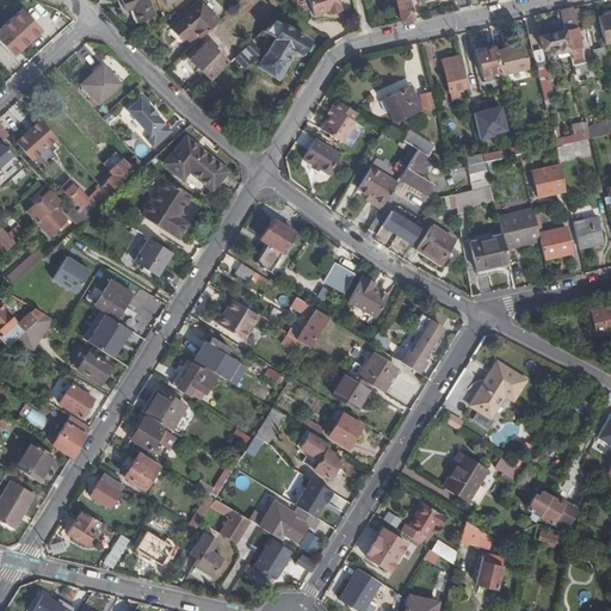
[(154,17),(148,0),(121,0),(125,10),(133,7),(139,23),(154,17)]
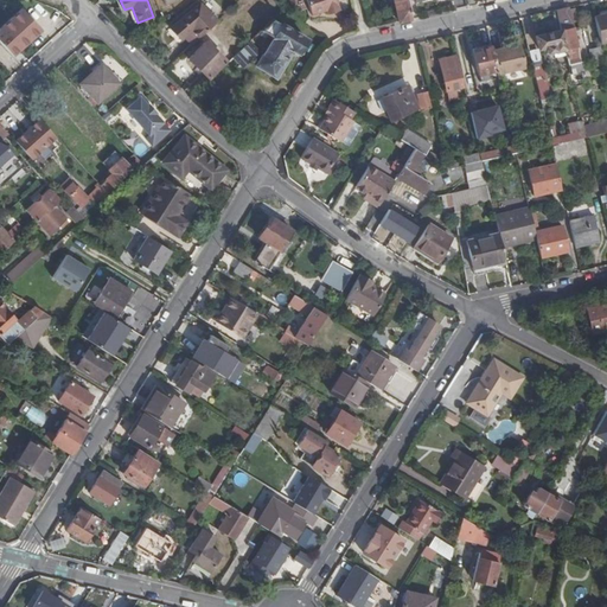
[(340,11),(336,0),(306,0),(312,16),(327,11),(328,14),(340,11)]
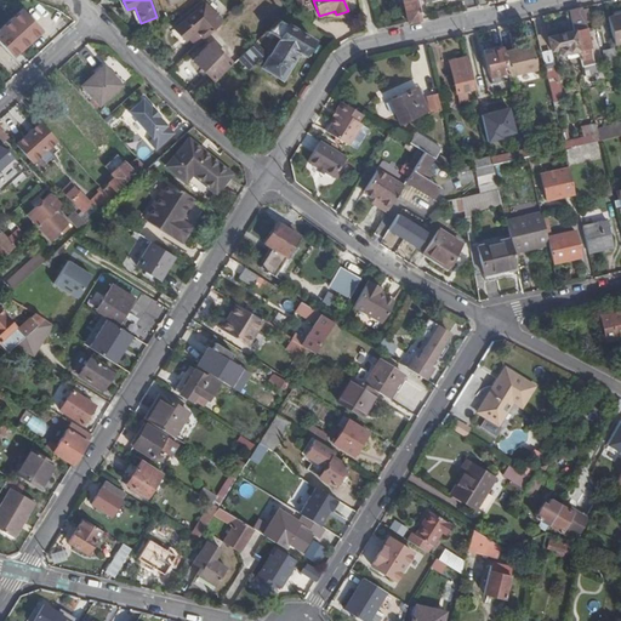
[(421,20),(416,0),(403,0),(408,22),(421,20)]
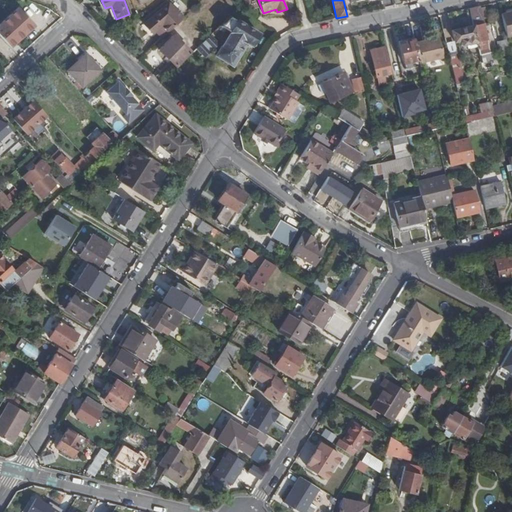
[(184,17),(169,3),(143,23),(152,34),(156,31),(162,25),(168,32),(184,17)]
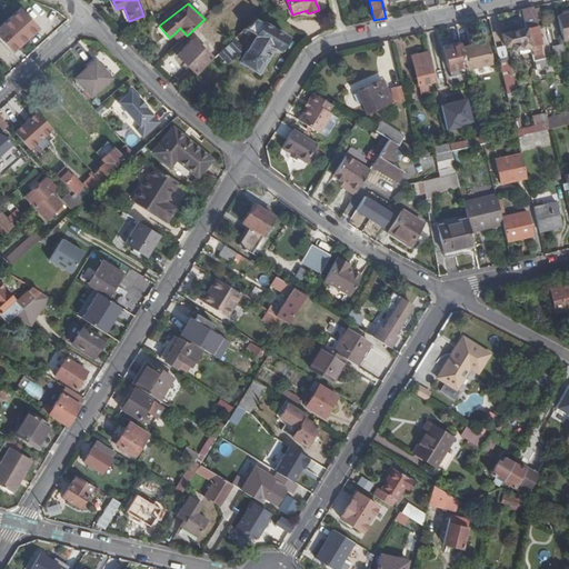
[(550,67),(548,57),(545,58),(536,19),(540,18),(538,8),(532,9),(532,7),(521,9),(526,29),(530,46),(536,70),(550,67)]
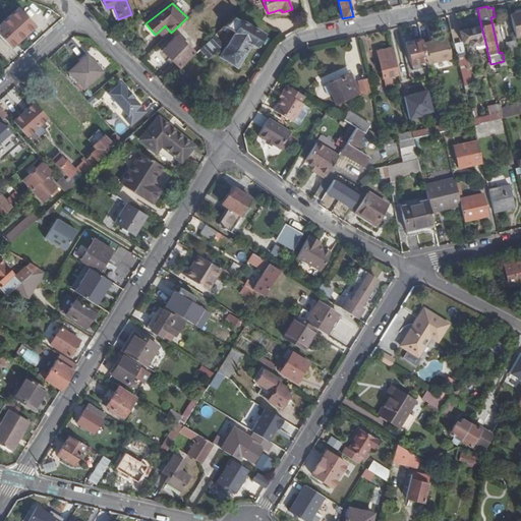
[(34,23),(18,7),(0,23),(0,36),(10,48),(27,33),(25,31),(34,23)]
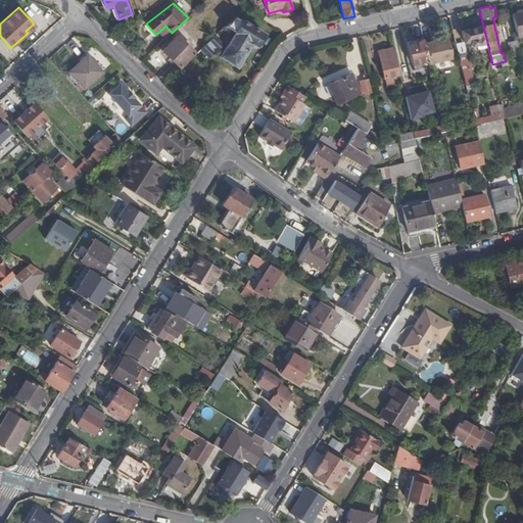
[(517,37),(522,36),(522,10),(512,13),(517,37)]
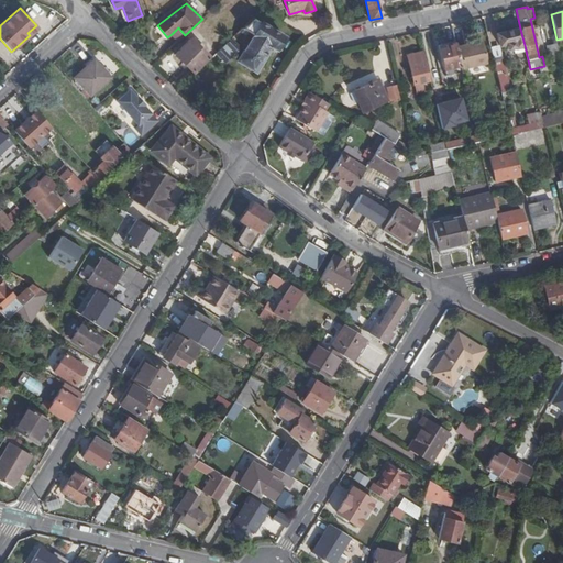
[(254,70),(269,44),(273,46),(277,48),(284,36),(253,18),(242,29),(254,35),(239,61),(254,70)]
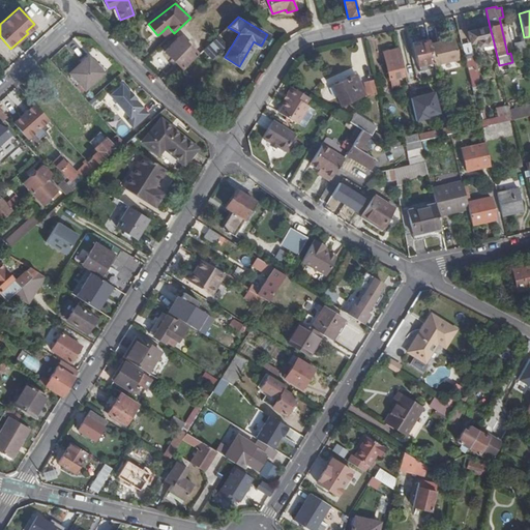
[(34,24),(26,31),(28,33),(35,26),(34,24)]
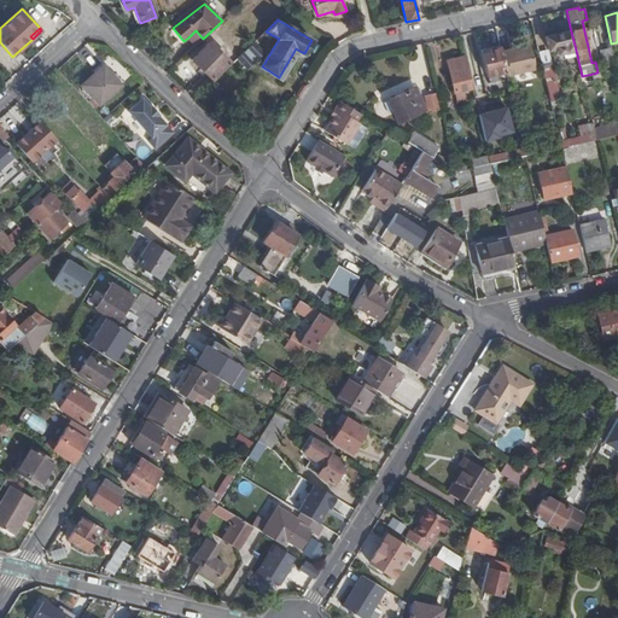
[(188,38),(196,46),(203,39),(196,30),(188,38)]
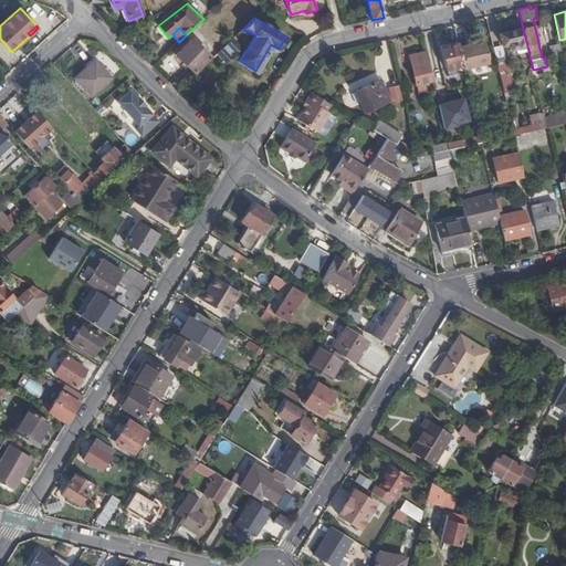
[(523,29),(500,34),(502,45),(509,43),(511,50),(527,45),(523,29)]
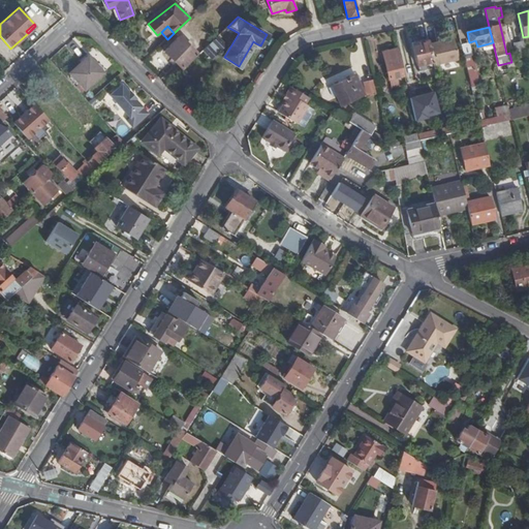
[(196,53),(198,55),(200,53),(203,51),(216,37),(213,33),(200,45),(194,52),(179,36),(164,52),(182,68),(196,53)]
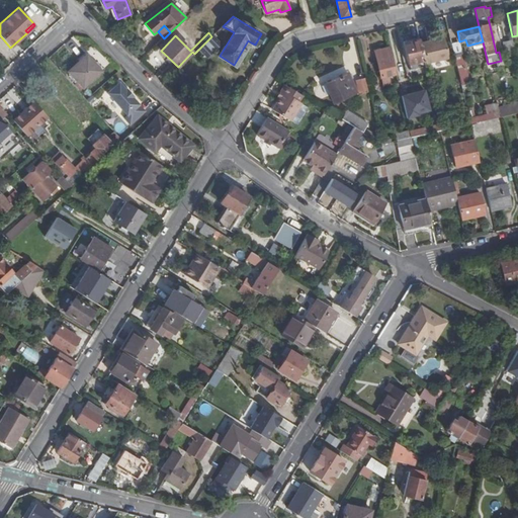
[(198,50),(206,58),(207,57),(208,58),(213,54),(212,53),(222,44),(213,35),(211,36),(198,50)]
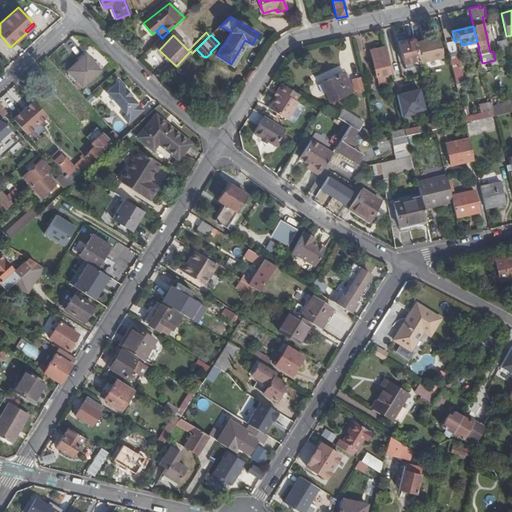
[(443,57),(438,37),(415,42),(419,59),(420,63),(443,57)]
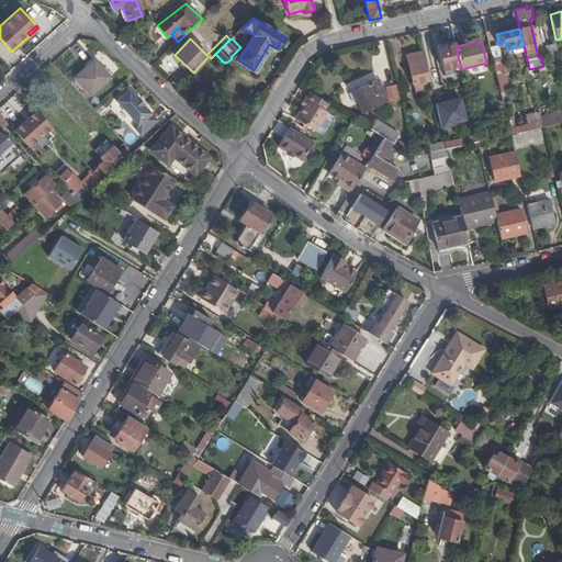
[(445,48),(438,49),(444,69),(460,65),(456,46),(454,43),(445,45),(445,48)]
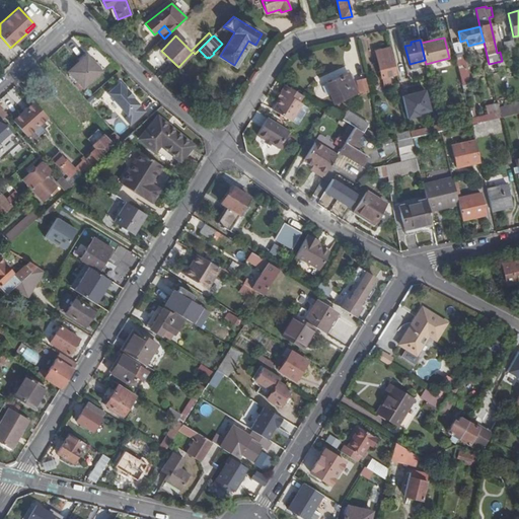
[(514,40),(504,42),(507,58),(518,55),(514,40)]
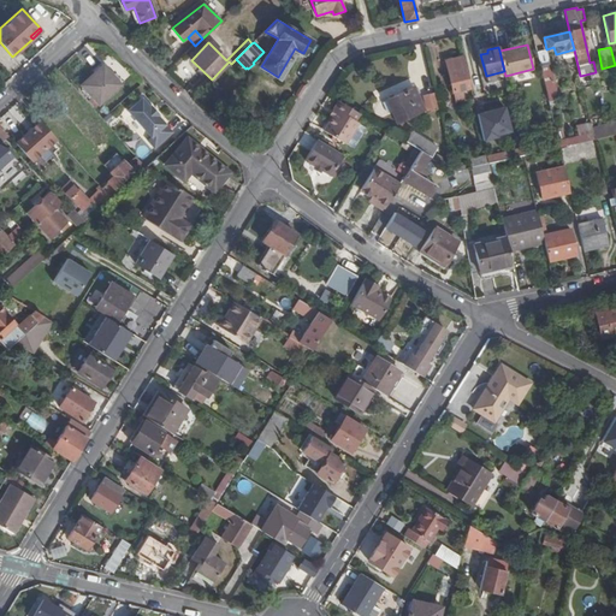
[(282,80),(298,51),(295,48),(278,77),(282,80)]
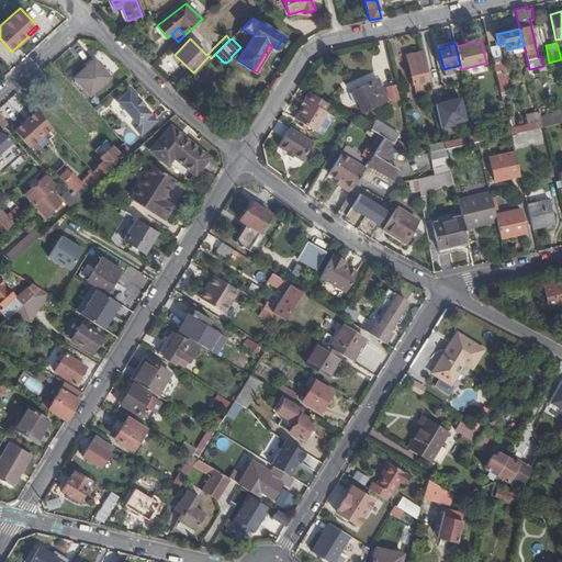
[(493,57),(501,55),(498,46),(490,48),(493,57)]
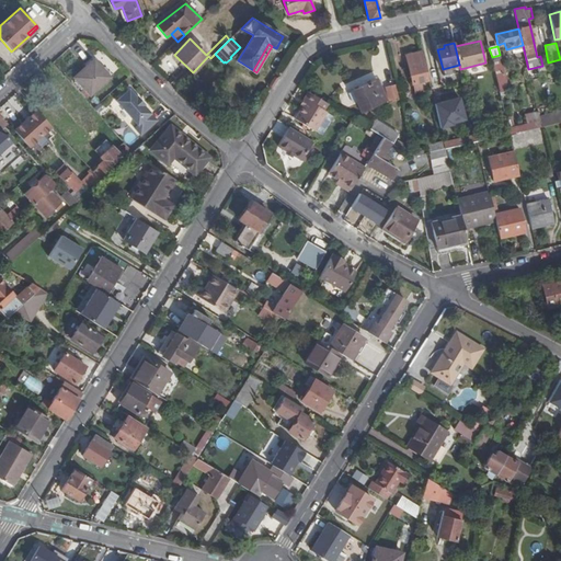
[(422,52),(405,55),(412,83),(421,81),(428,79),(422,52)]
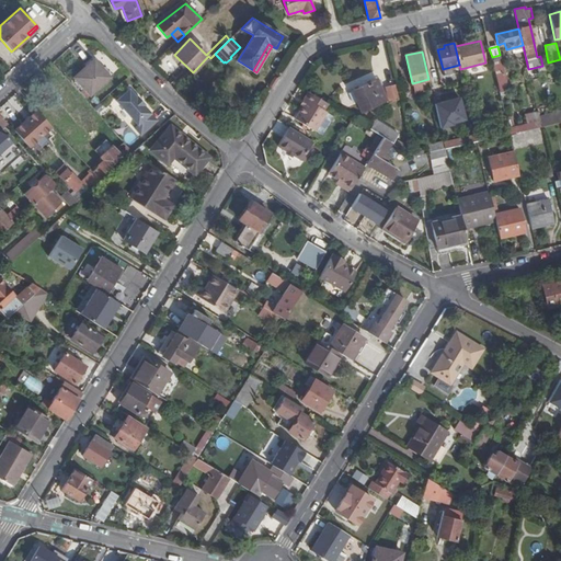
[(500,91),(508,89),(501,58),(492,60),(500,91)]
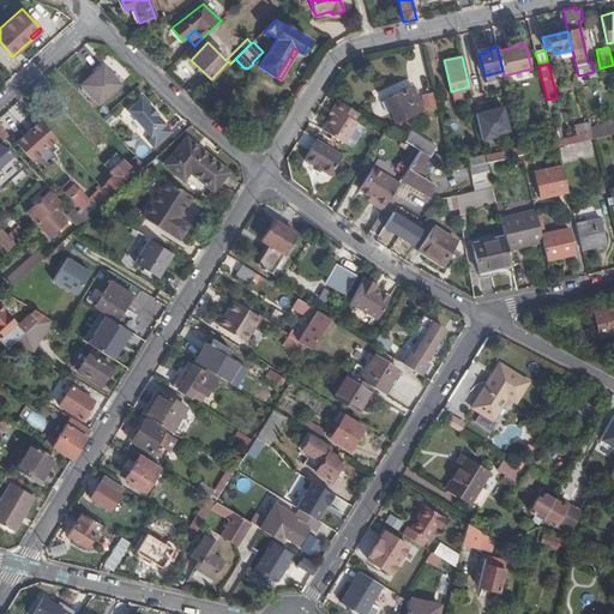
[(120,84),(103,65),(82,85),(92,97),(98,103),(120,84)]
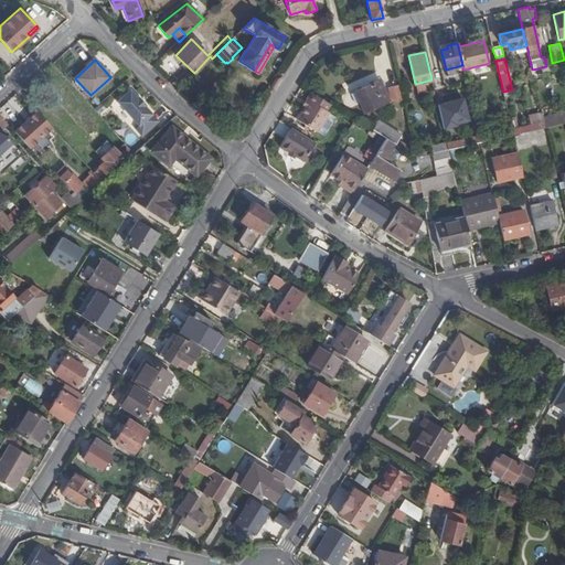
[(380,82),(380,81),(354,92),(363,112),(388,100),(382,86),(380,82)]
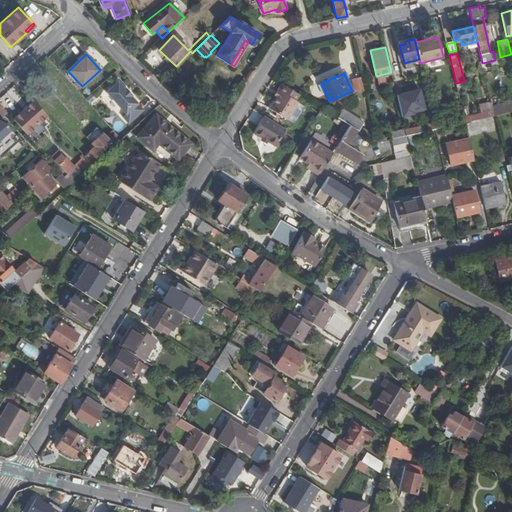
[(378,85),(386,83),(384,74),(376,76),(378,85)]
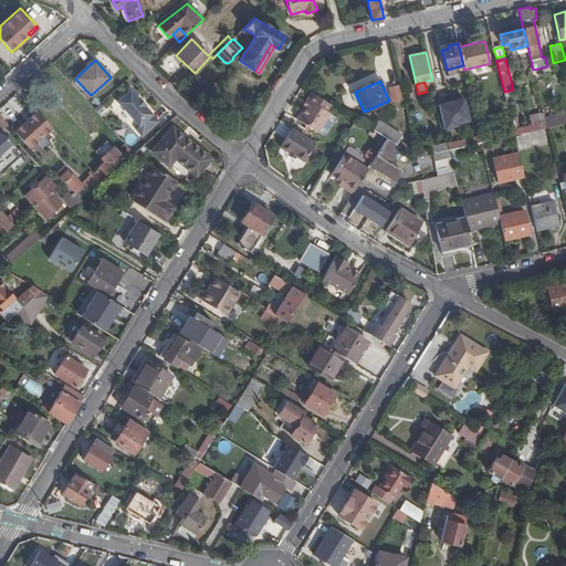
[(402,100),(399,85),(389,87),(392,102),(402,100)]
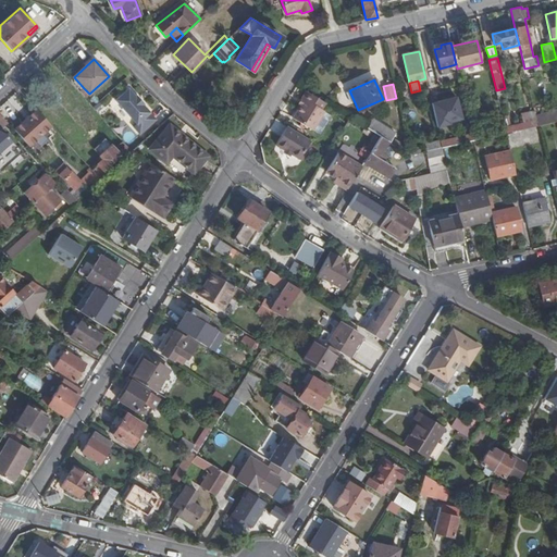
[(89,94),(84,88),(81,91),(86,97),(89,94)]
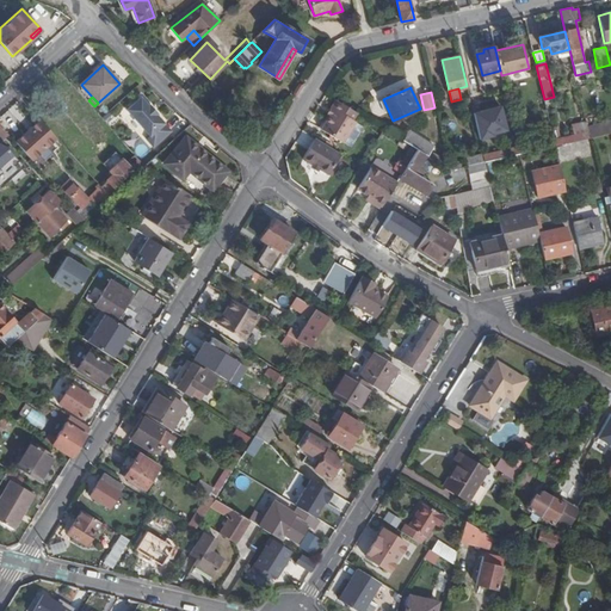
[(149,106),(141,97),(127,110),(150,136),(147,139),(154,147),(172,131),(156,115),(158,113),(149,105),(149,106)]
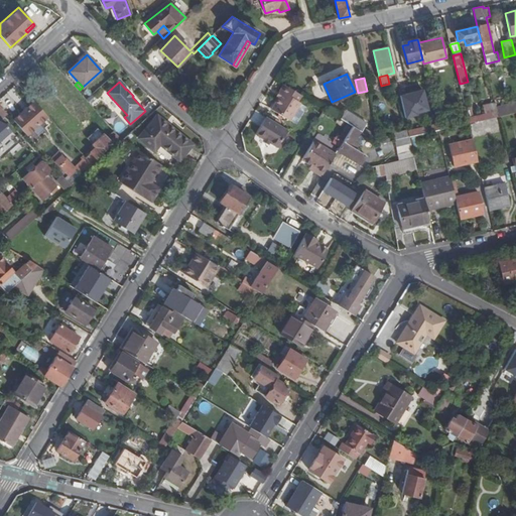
[(289,120),(300,103),(298,102),(301,96),(283,85),(279,92),(281,93),(271,109),(289,120)]
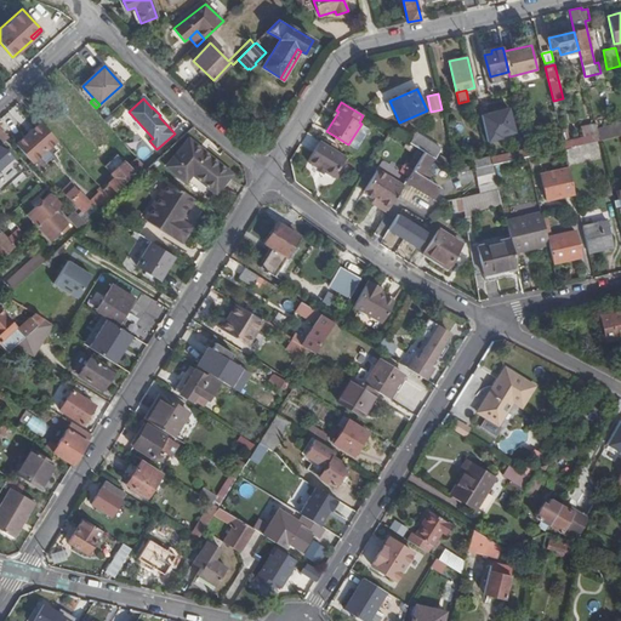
[(488,143),(518,135),(510,107),(480,115),(488,143)]
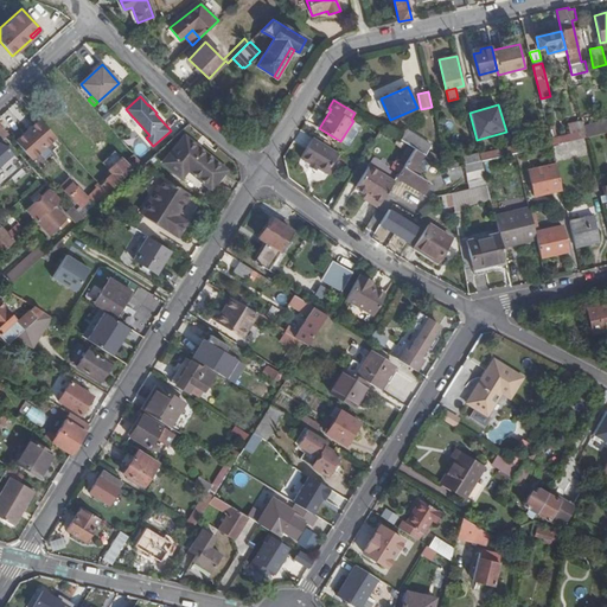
[(40,119),(16,141),(32,159),(56,136),(40,119)]
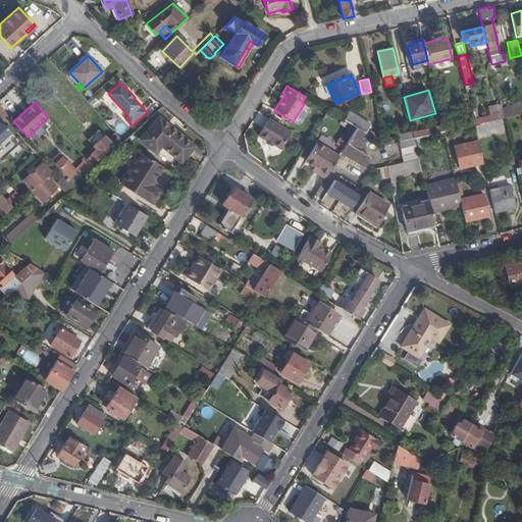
[(501,103),(488,106),(490,115),(478,117),(476,108),(470,109),(473,119),(474,124),(504,117),(502,108),(501,103)]
